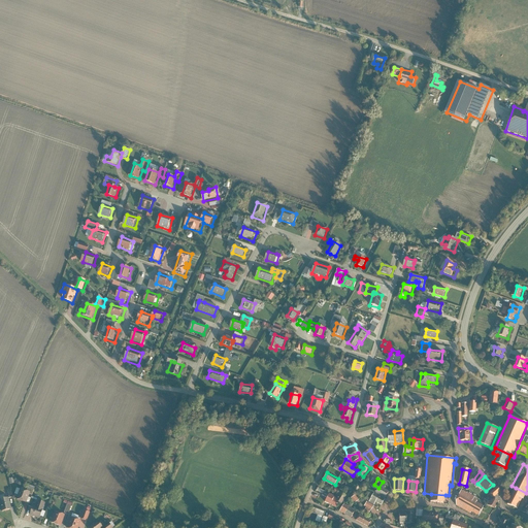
[(387,484),(383,482),(378,488),(375,494),(385,499),(389,492),(384,489),(387,484)]
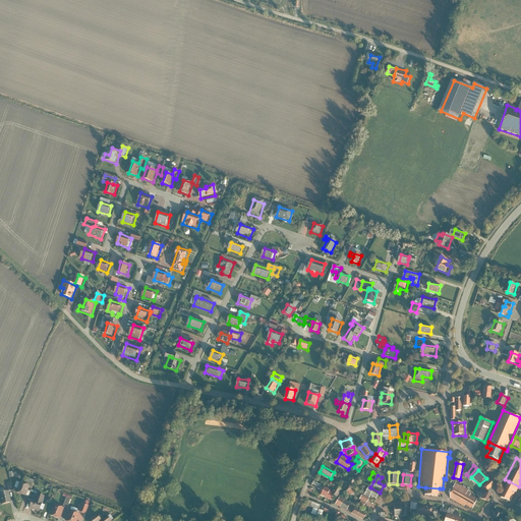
[(495,484),(491,480),(484,485),(487,490),(495,484)]
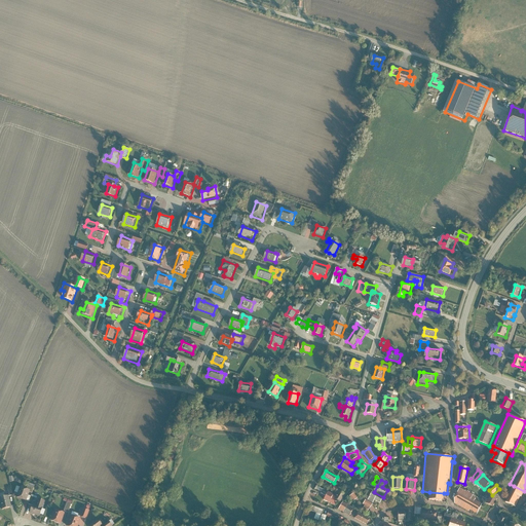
[(524,491),(514,486),(506,503),(516,508),(524,491)]
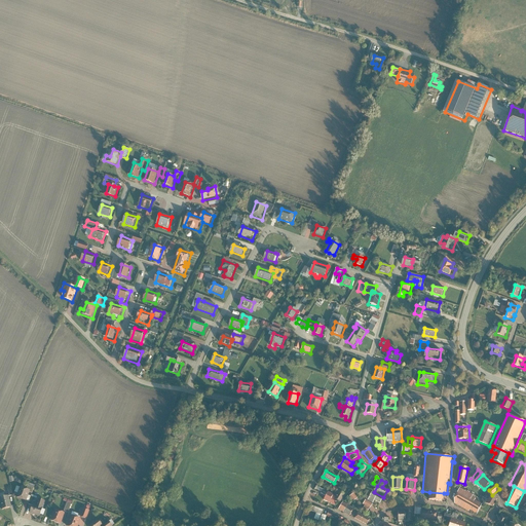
[(21,487),(16,498),(27,501),(31,492),(31,490),(28,489),(21,487)]
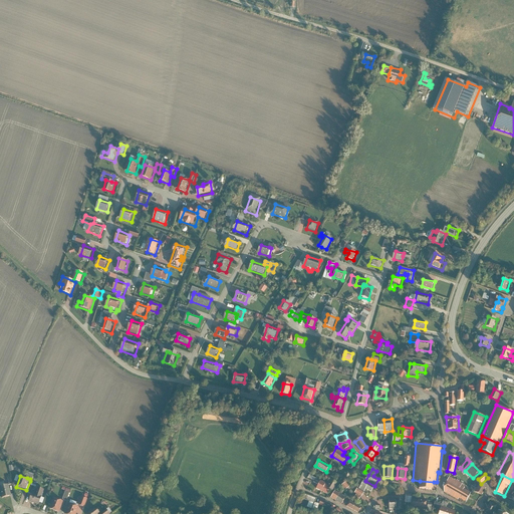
[(463,484),(450,477),(444,487),(444,492),(458,500),(459,498),(467,502),(472,493),(466,490),(466,488),(463,487),(463,484)]
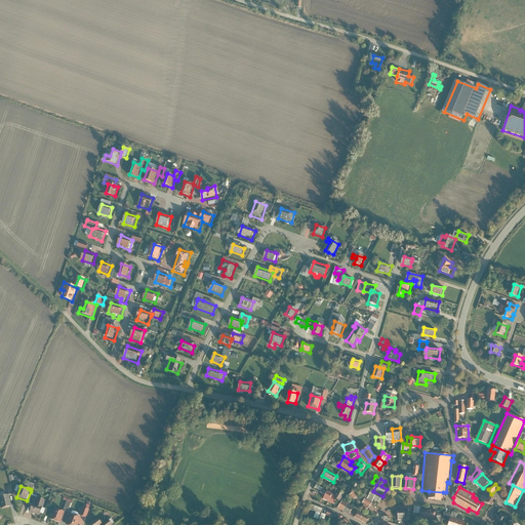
[(337,500),(339,501),(345,493),(336,489),(333,494),(335,495),(334,498),(337,500)]
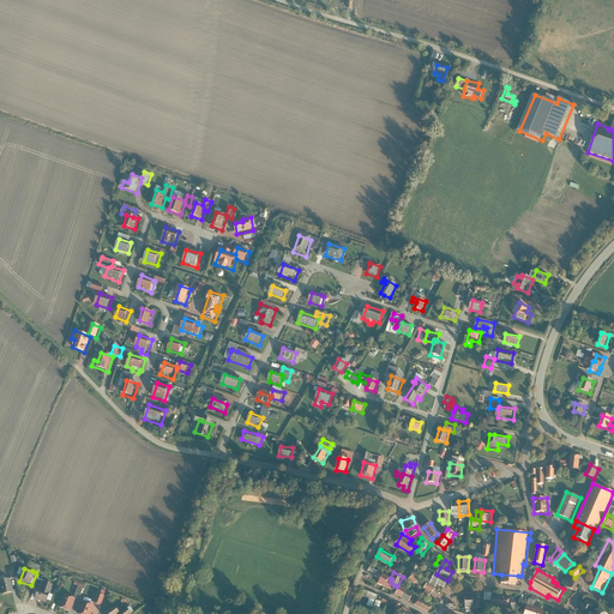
[(445,587),(447,582),(435,573),(428,585),(434,589),(439,583),(445,587)]
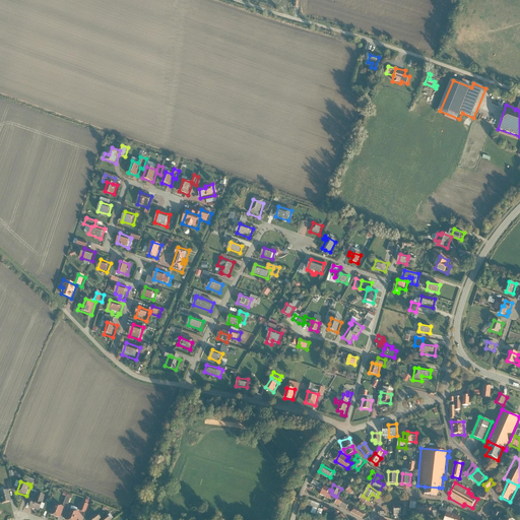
[(329,490),(324,486),(319,495),(325,498),(329,490)]
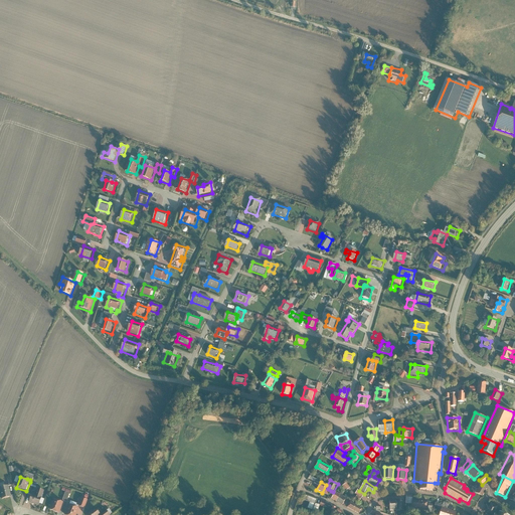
[(419,490),(435,491),(435,483),(420,482),(419,490)]
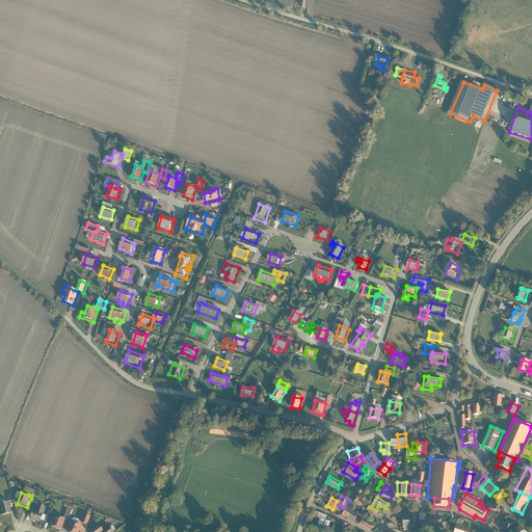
[(362,505),(358,500),(353,504),(357,509),(362,505)]
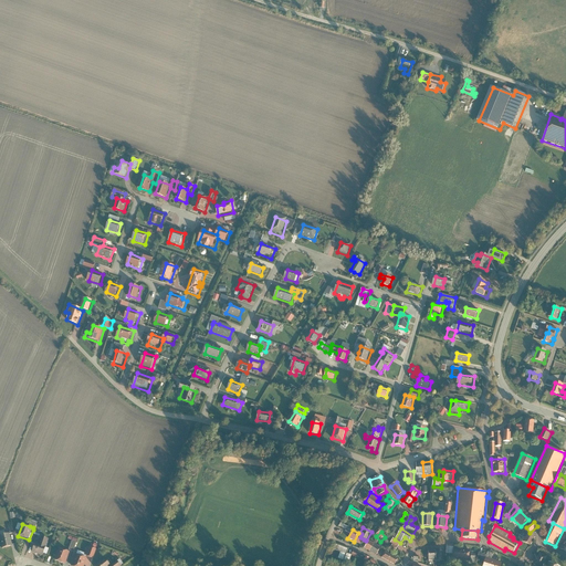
[(34,533),(31,542),(34,543),(35,538),(39,540),(40,535),(34,533)]
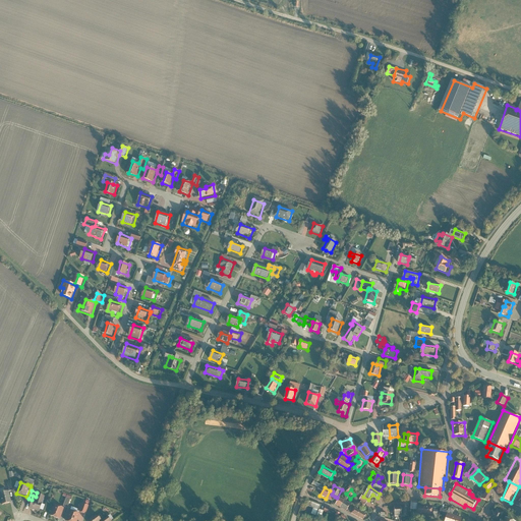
[(326,499),(332,502),(335,497),(332,495),(333,491),(330,490),(326,499)]
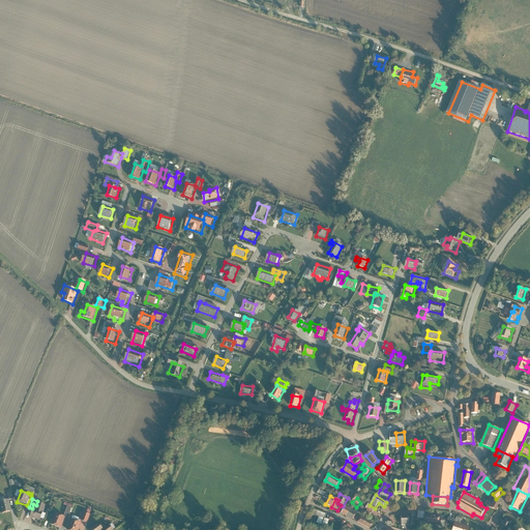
[(10,500),(0,501),(0,505),(2,514),(12,511),(10,500)]
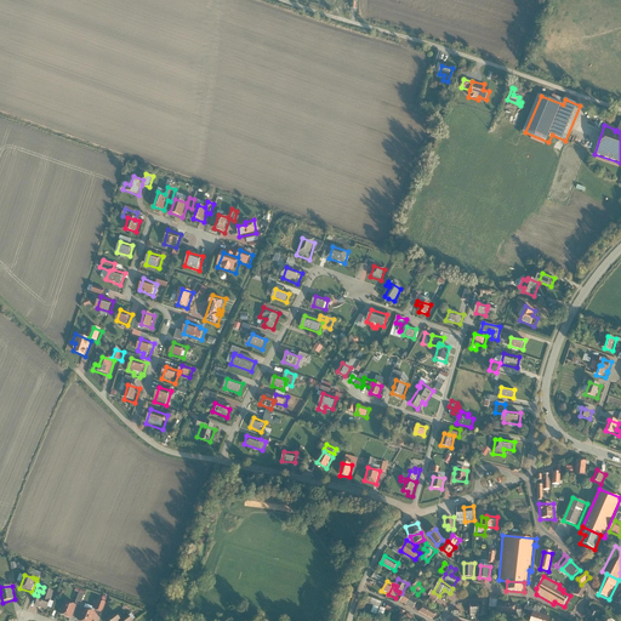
[(588,588),(584,587),(584,590),(579,587),(575,596),(584,599),(588,588)]
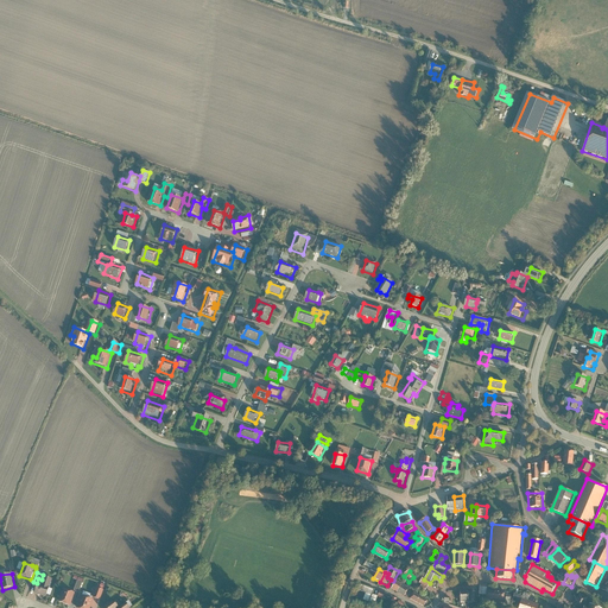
[(38,583),(33,594),(46,599),(54,580),(46,577),(44,586),(38,583)]
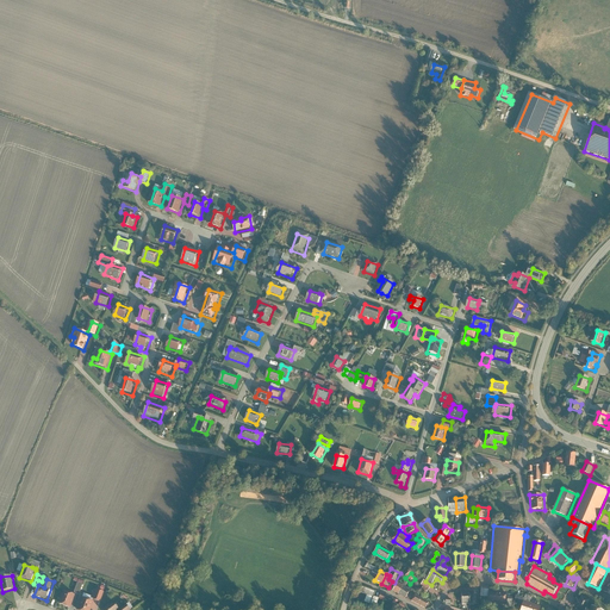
[(425,582),(424,580),(422,586),(424,587),(422,592),(427,595),(431,585),(425,582)]
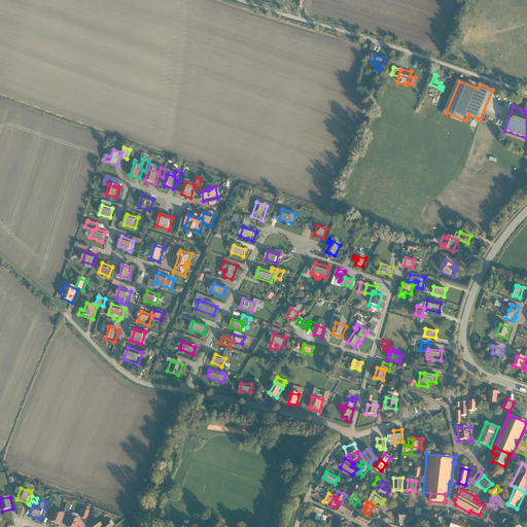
[(349,507),(343,504),(340,512),(345,514),(349,507)]
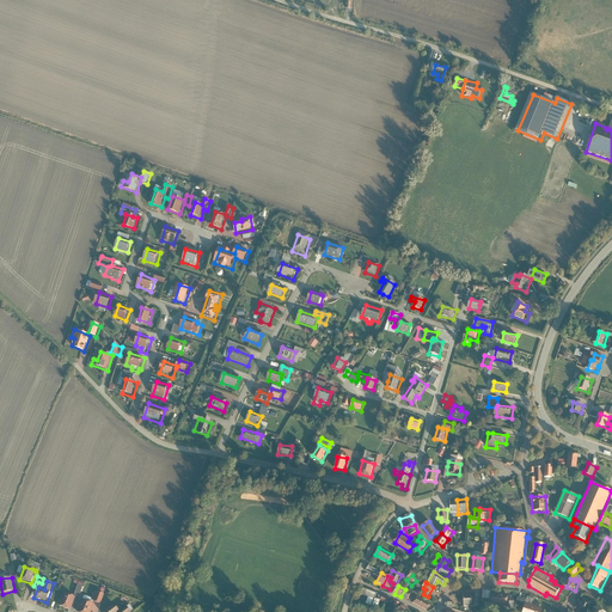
[(361,594),(368,597),(366,604),(372,605),(375,593),(362,588),(361,594)]
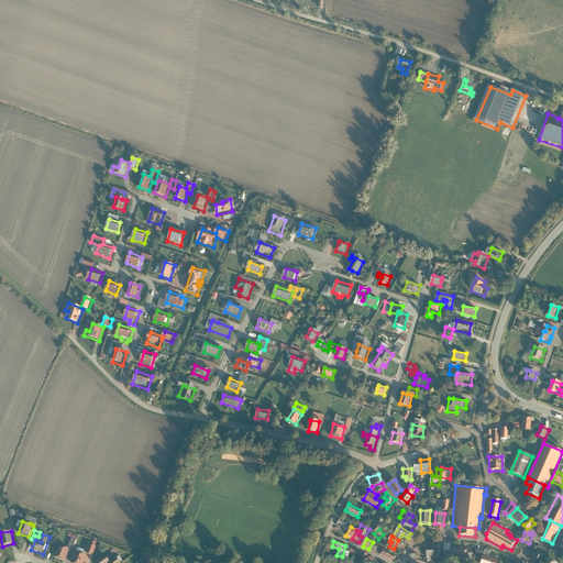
[(375,552),(379,545),(373,542),(368,549),(375,552)]
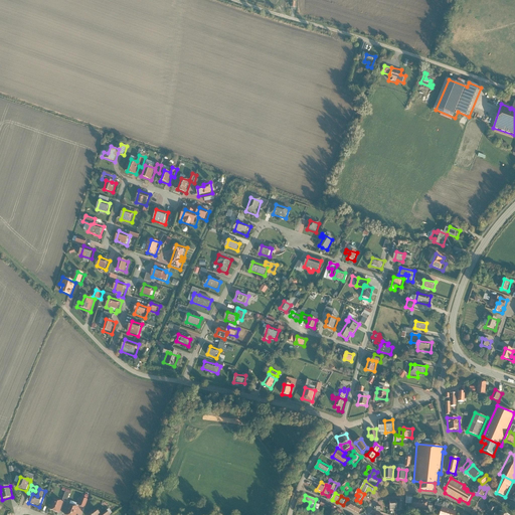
[(80,497),(78,505),(86,507),(88,500),(80,497)]
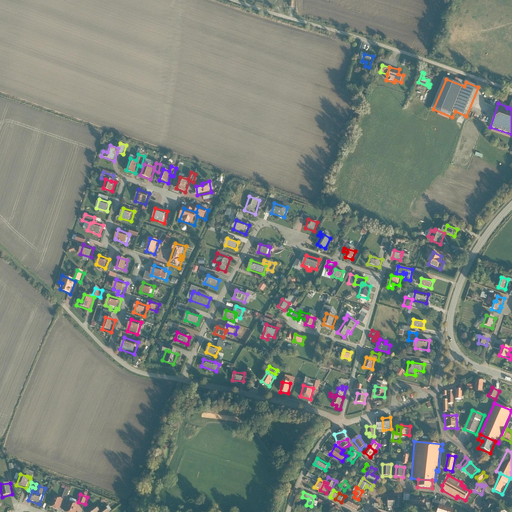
[(54,496),(50,507),(60,511),(64,499),(54,496)]
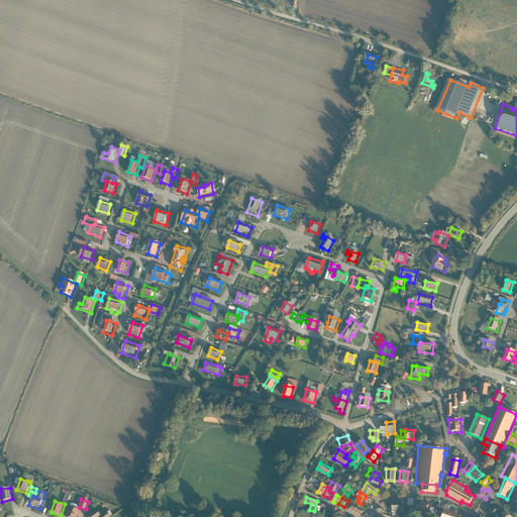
[(430,503),(415,501),(414,509),(413,512),(428,513),(430,503)]
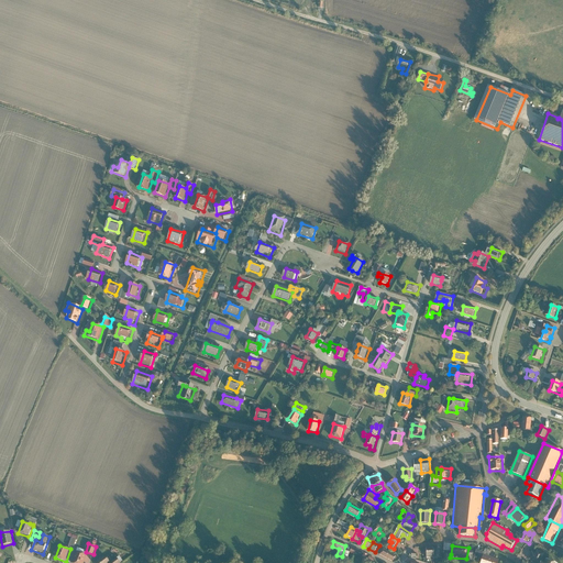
[(433,547),(424,548),(426,559),(434,558),(433,547)]
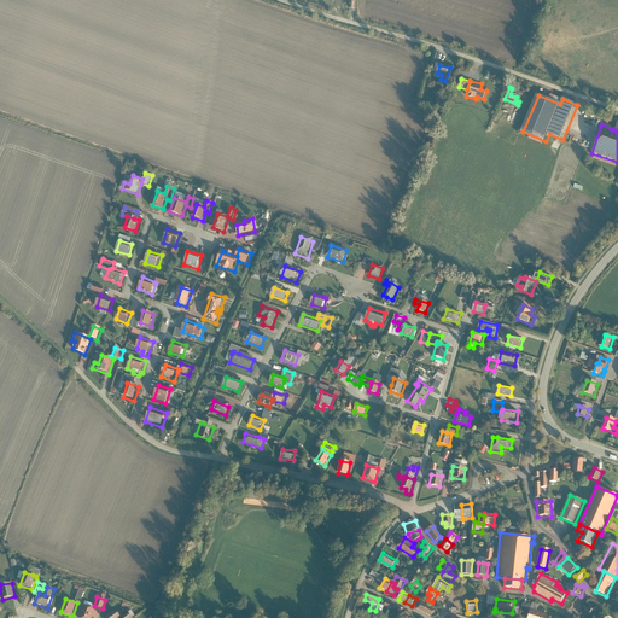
[(487,612),(485,600),(476,600),(477,612),(487,612)]
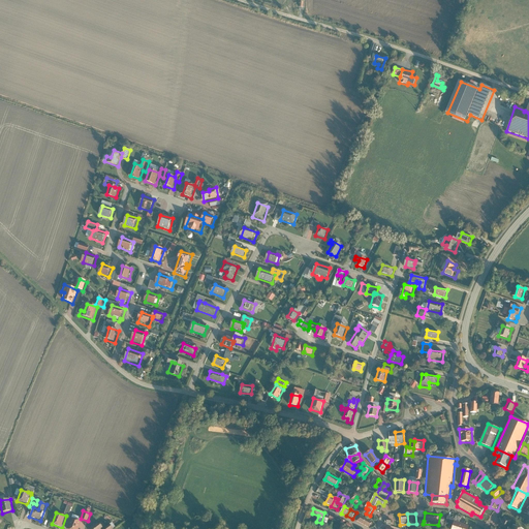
[(374,523),(361,516),(358,522),(371,528),(374,523)]
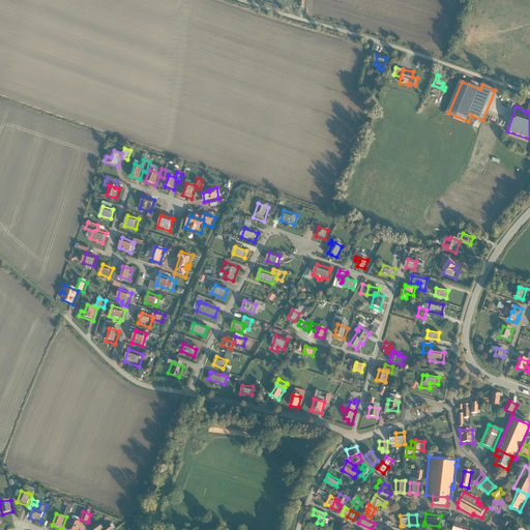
[(68,529),(79,529),(83,523),(72,519),(68,529)]
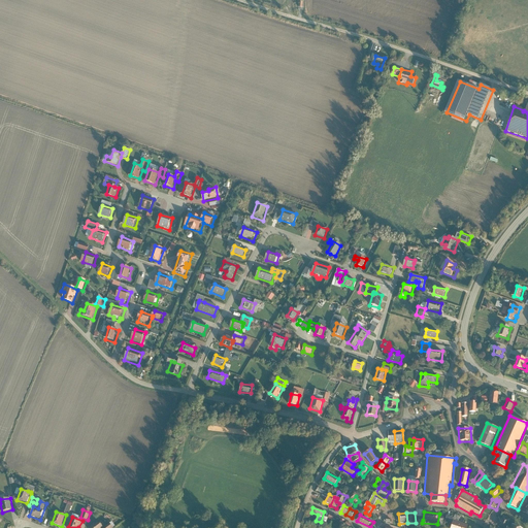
[(498,518),(495,526),(501,527),(521,527),(509,524),(510,520),(503,517),(503,519),(498,518)]
